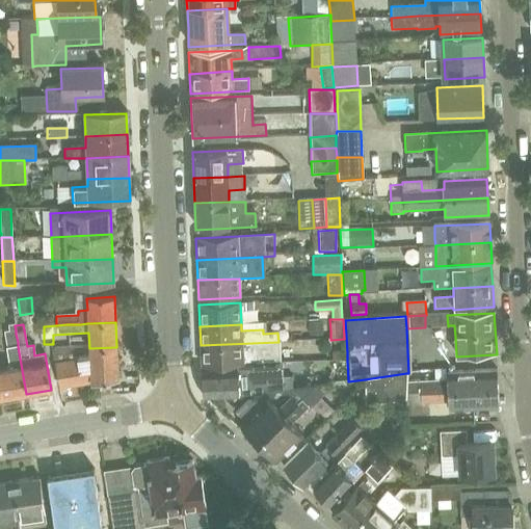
[(16,331),(3,333),(5,344),(18,342),(16,334),(16,331)]
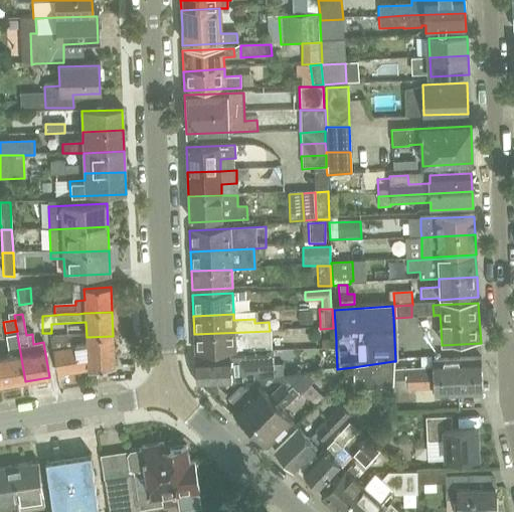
[(270,331),(244,332),(194,334),(195,355),(255,353),(271,352),(270,331)]
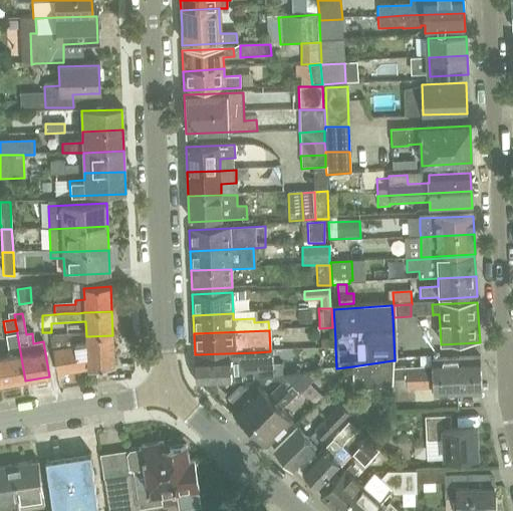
[(18,388),(17,381),(25,380),(17,334),(8,335),(6,336),(9,357),(0,358),(0,385),(2,385),(3,391),(18,388)]
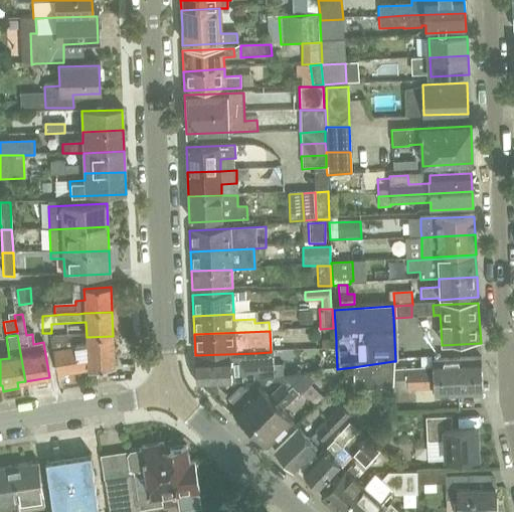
[(113,336),(87,337),(87,346),(53,352),(57,376),(114,366),(113,336)]
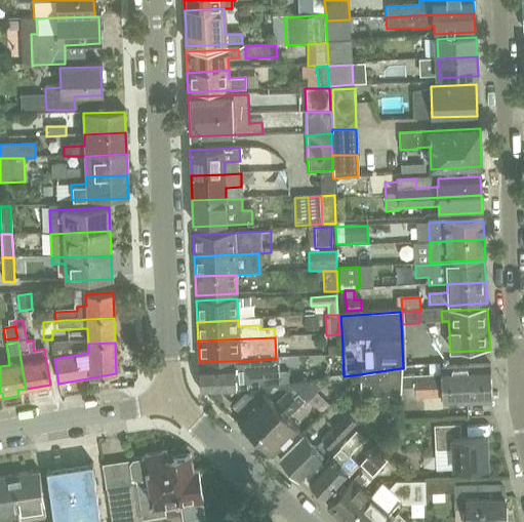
[(343,348),(328,348),(328,356),(343,356),(343,348)]
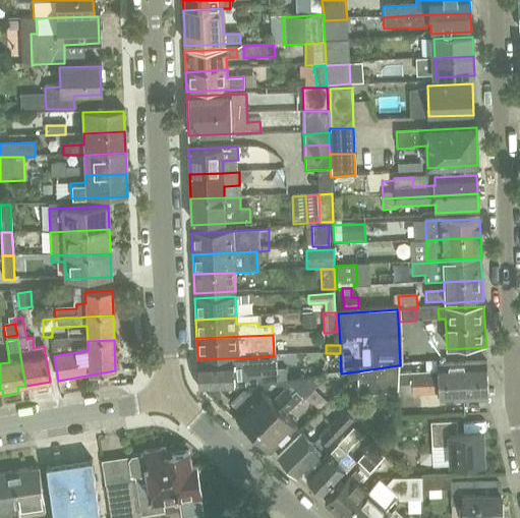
[(198,390),(200,390),(234,388),(250,386),(278,384),(277,369),(233,372),(232,363),(197,364),(198,390)]
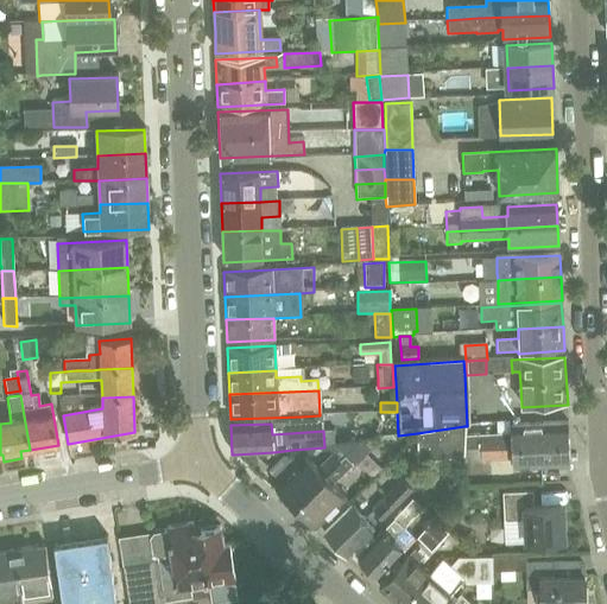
[(480,437),(465,438),(463,450),(569,445),(568,424),(510,427),(511,436),(480,437)]
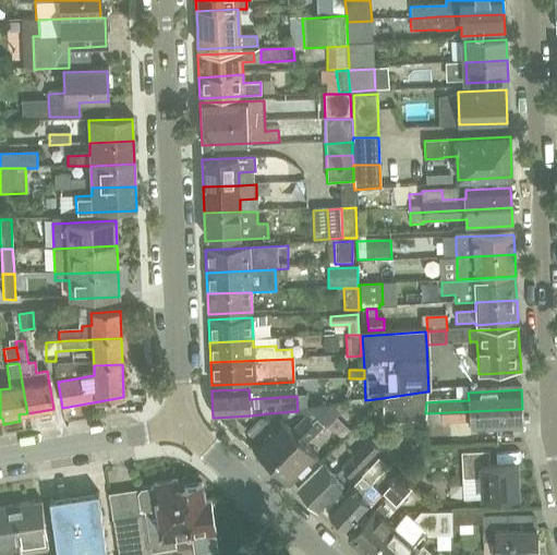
[(383,426),(425,420),(425,413),(426,402),(426,391),(383,398),(383,426)]
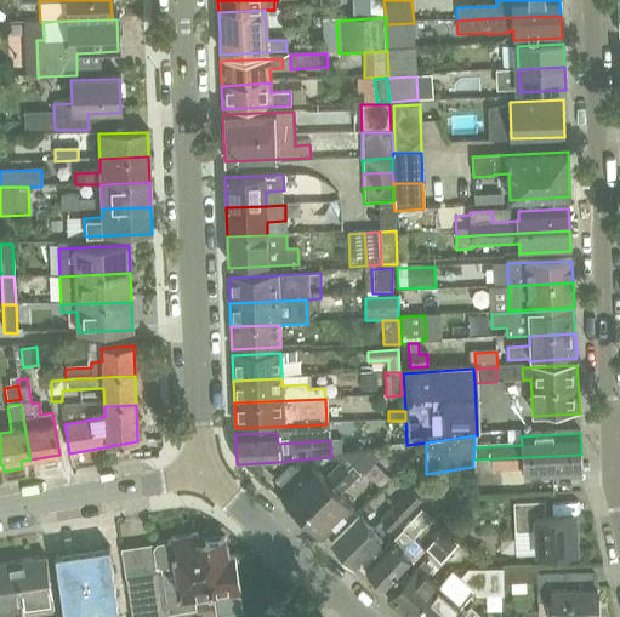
[(290,466),(282,474),(274,481),(284,491),(279,496),(301,518),(346,472),(368,450),(331,457),(339,464),(323,480),(310,467),(300,475),(290,466)]
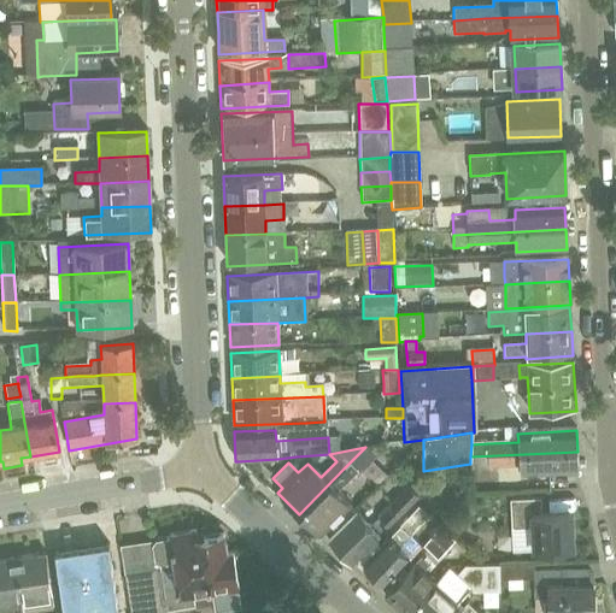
[(365,447),(344,469),(299,514),(321,536),(350,506),(335,493),(351,477),(357,472),(359,475),(375,458),(365,447)]
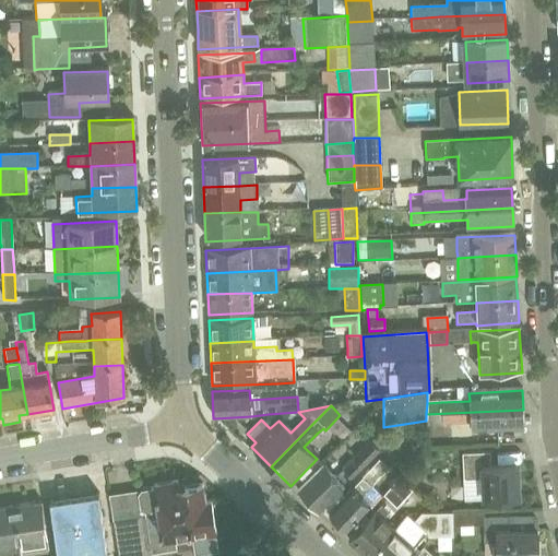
[(524,428),(523,410),(426,414),(426,421),(426,425),(471,423),(472,432),(524,428)]
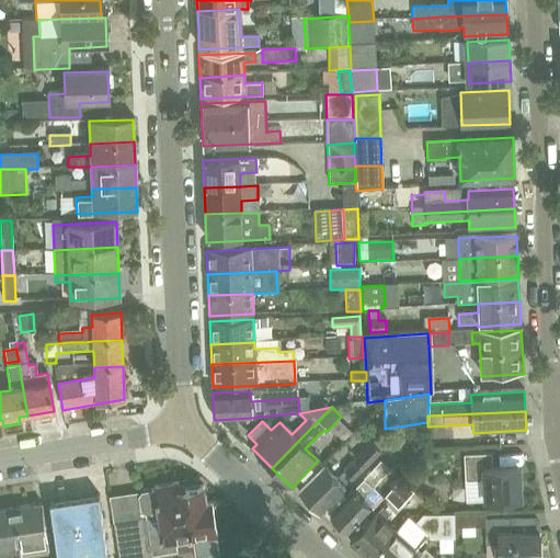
[(324,468),(299,494),(319,515),(345,488),(379,454),(369,445),(354,460),(355,462),(336,480),(324,468)]
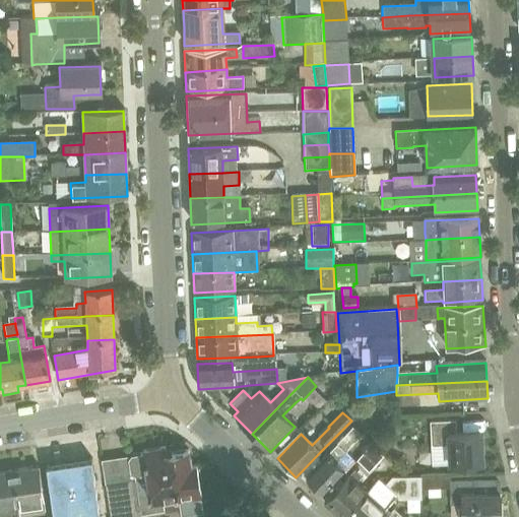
[(456,422),(430,424),(431,447),(449,446),(450,466),(482,464),(480,435),(457,436),(456,422)]
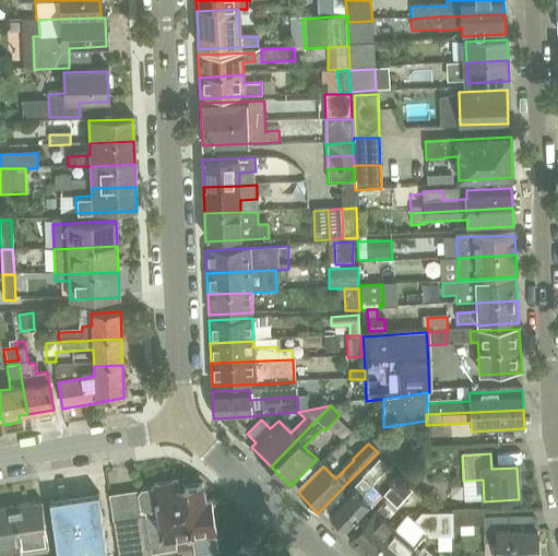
[(379,460),(376,463),(329,515),(337,522),(336,525),(341,530),(345,530),(346,531),(380,494),(371,486),(388,469),(379,460)]
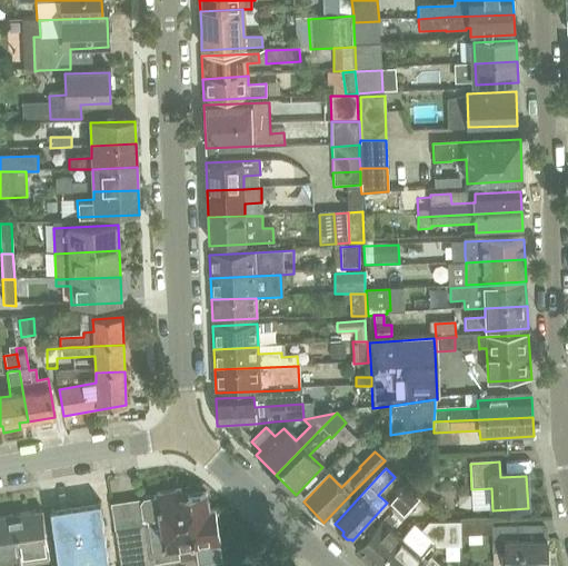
[(422,474),(412,485),(422,494),(432,483),(422,474)]
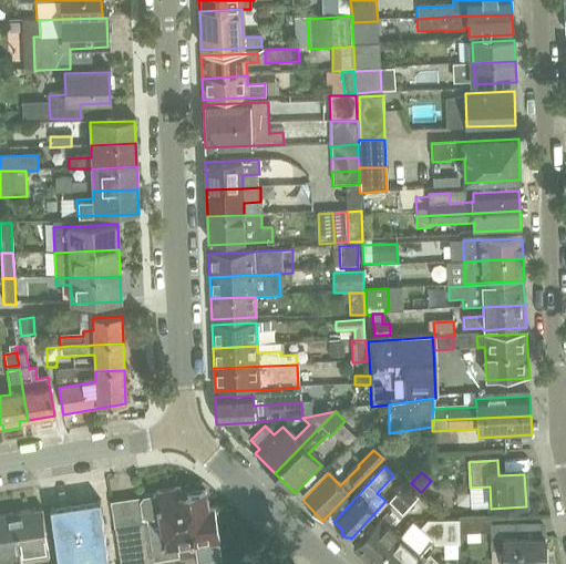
[(404,488),(389,503),(402,516),(418,500),(404,488)]
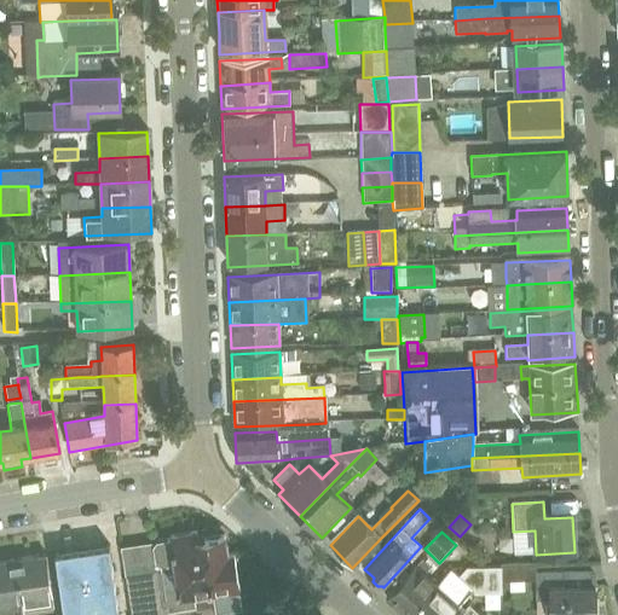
[(198,541),(197,534),(171,538),(172,541),(157,544),(152,550),(155,564),(161,568),(168,614),(197,609),(195,599),(213,597),(217,614),(223,614),(242,610),(238,595),(240,593),(234,556),(229,556),(226,546),(225,546),(224,538),(198,541)]
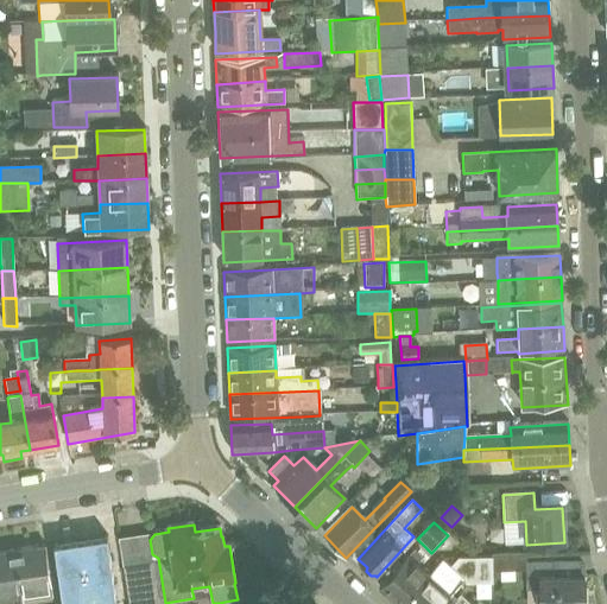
[(115,603),(113,587),(114,587),(107,538),(54,546),(61,603),(115,603)]
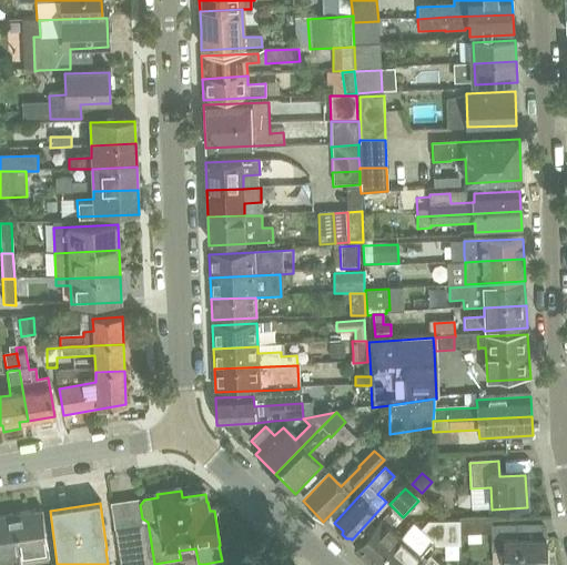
[(41,512),(14,515),(19,554),(20,563),(48,558),(41,512)]
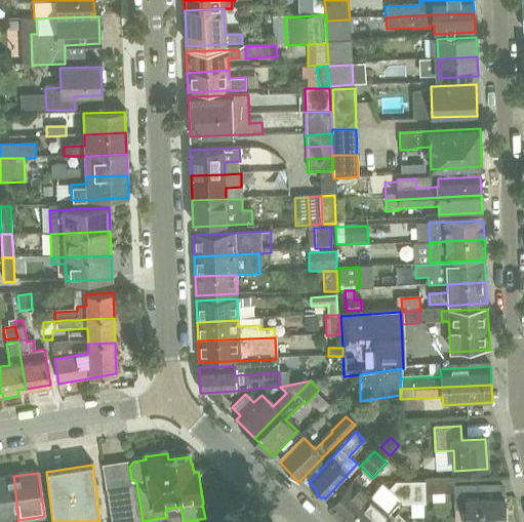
[(348,521),(370,498),(359,488),(365,481),(358,474),(327,509),(341,521),(348,521)]
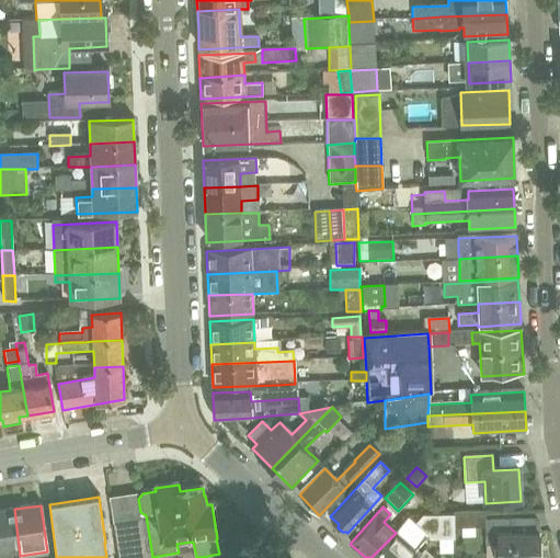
[(19,547),(14,509),(0,511),(0,557),(20,557),(20,556),(19,547)]
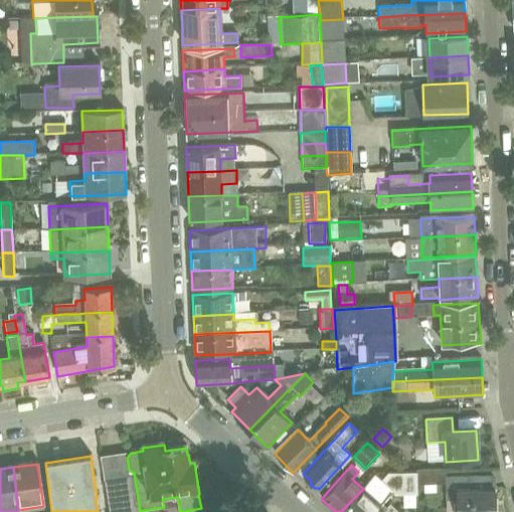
[(371,496),(363,489),(341,511),(374,511),(381,505),(389,495),(414,495),(414,473),(388,472),(380,484),(371,496)]
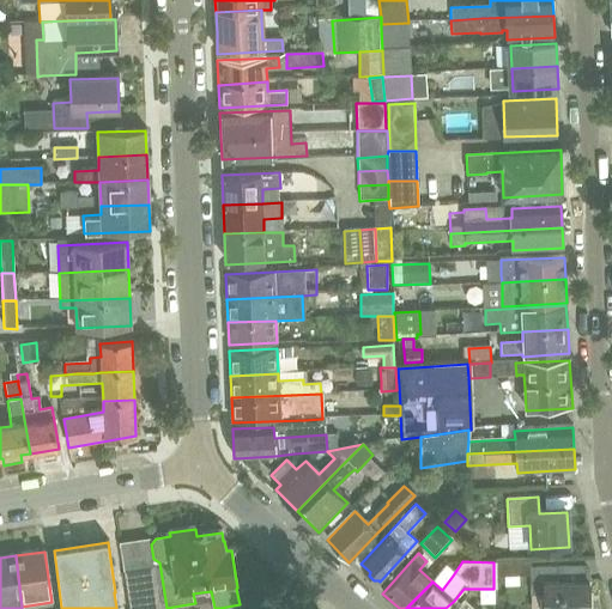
[(559,584),(559,566),(529,566),(529,595),(545,595),(545,608),(589,608),(589,584),(559,584)]
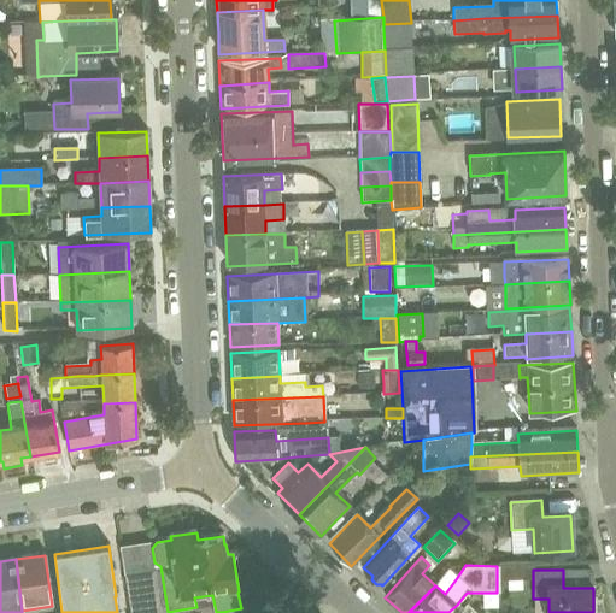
[(163,612),(157,571),(127,576),(132,612),(163,612)]
